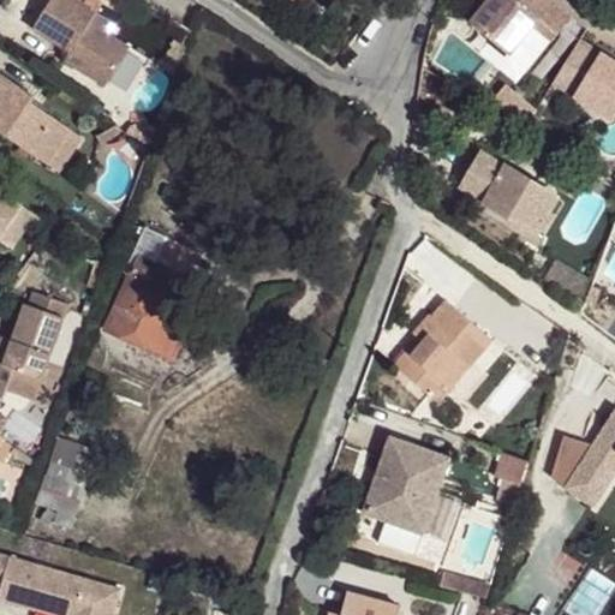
[(67,0),(57,0),(36,34),(70,53),(87,65),(81,75),(109,90),(133,53),(108,36),(107,36),(91,27),(97,18),(67,0)]
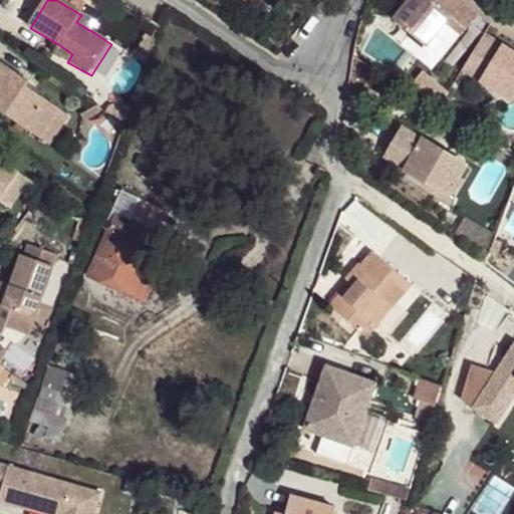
[(426,46),(462,1),(460,0),(410,0),(394,20),(426,46)]
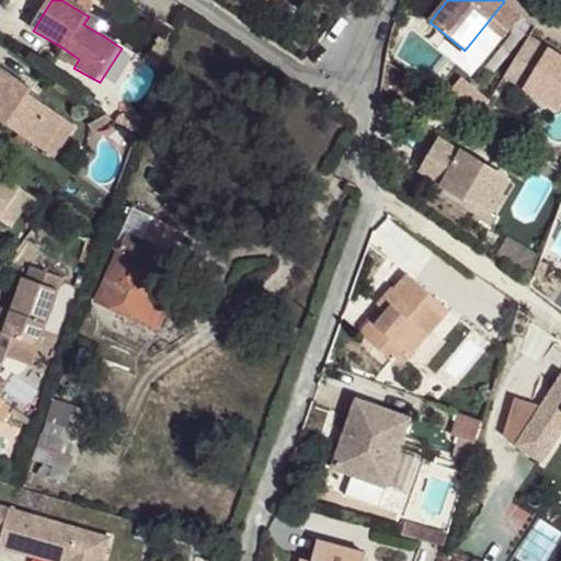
[(103,24),(89,16),(83,24),(98,33),(103,24)]
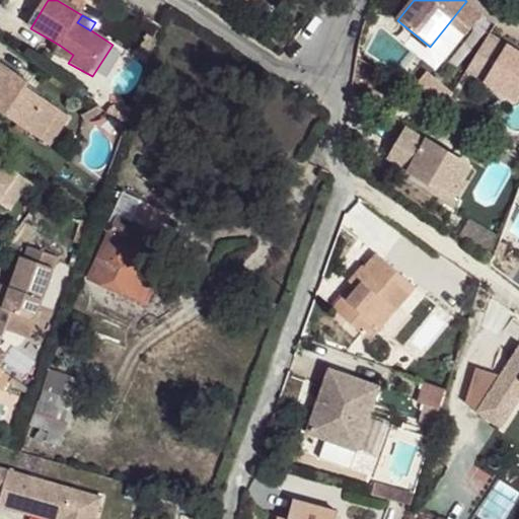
[(518,95),(518,52),(489,33),(466,71),(516,101),(518,95)]
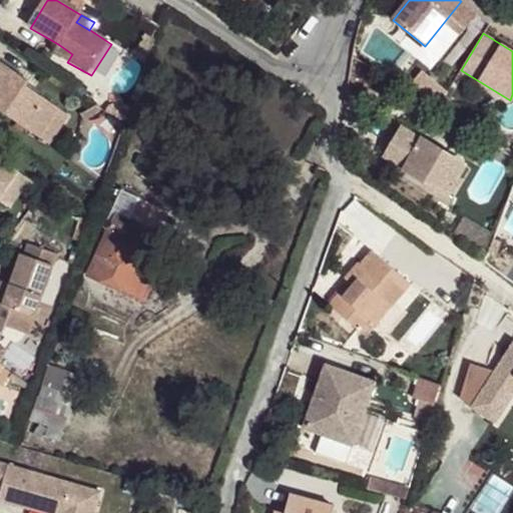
[(72,54),(59,46),(54,54),(67,62),(72,54)]
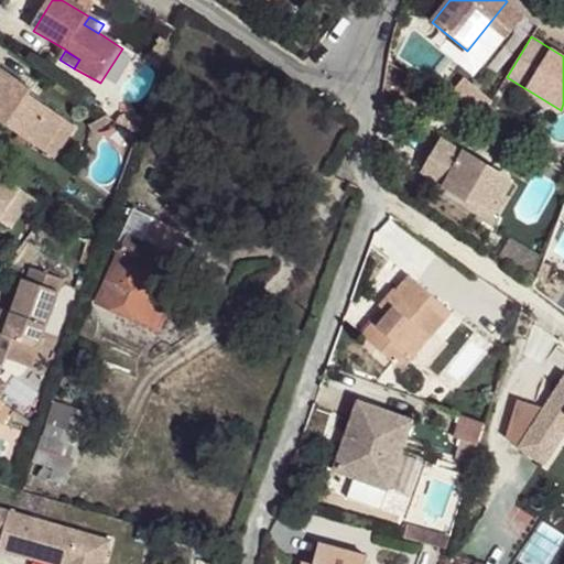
[(0,71),(0,122),(45,153),(66,121),(28,95),(31,89),(0,71)]
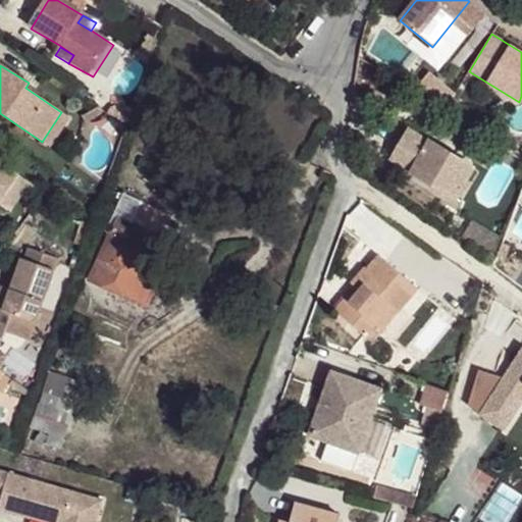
[(454,95),(432,82),(423,95),(445,109),(454,95)]
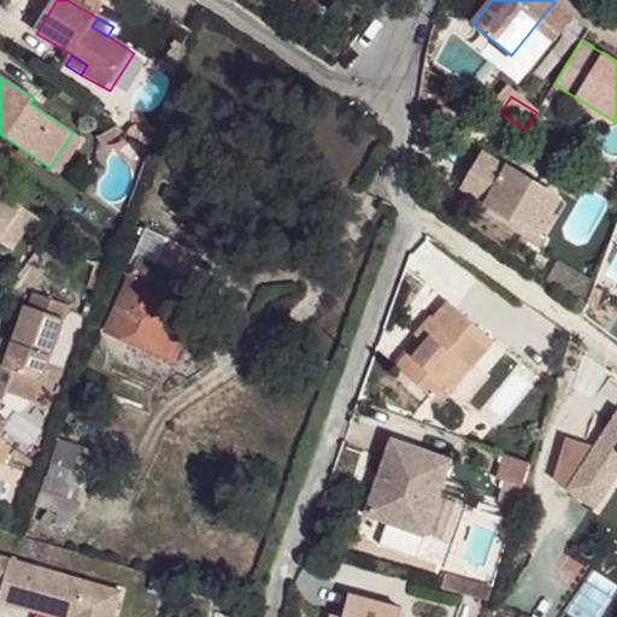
[(125,134),(117,128),(98,139),(104,147),(125,134)]
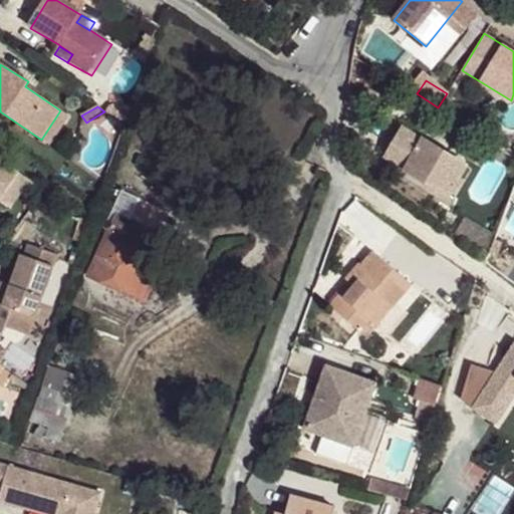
[(126,126),(133,110),(126,108),(124,112),(116,107),(112,109),(108,114),(126,126)]
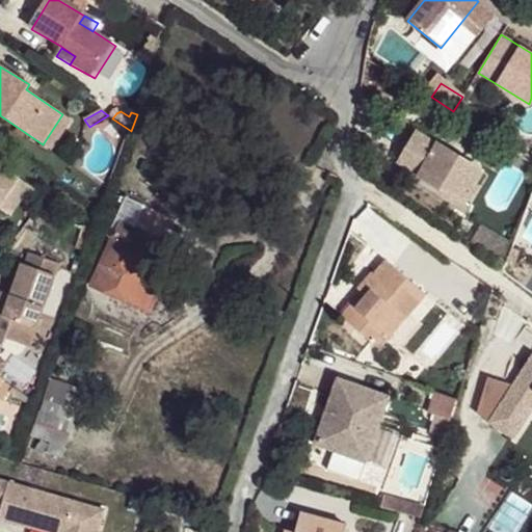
[(62,114),(43,144),(53,153),(74,122),(62,114)]
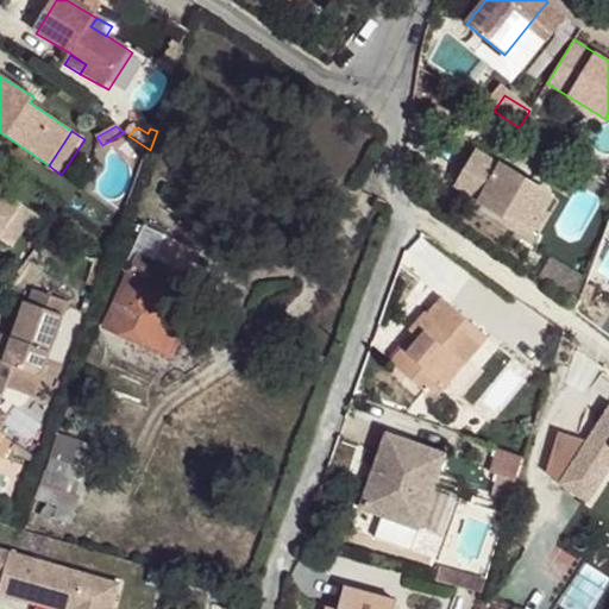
[(552,196),(478,149),(457,183),(529,228),(552,196)]
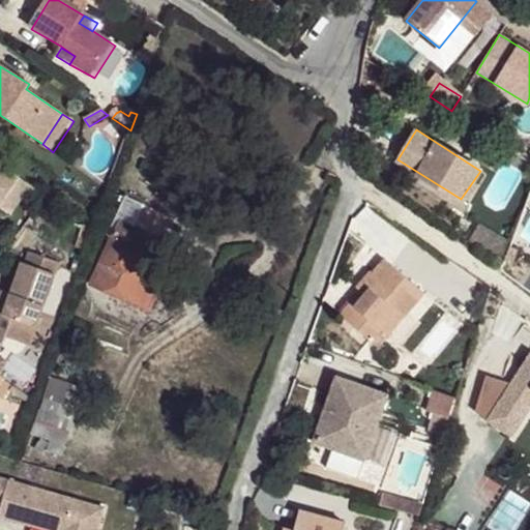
[(0,165),(0,204),(19,179),(0,165)]
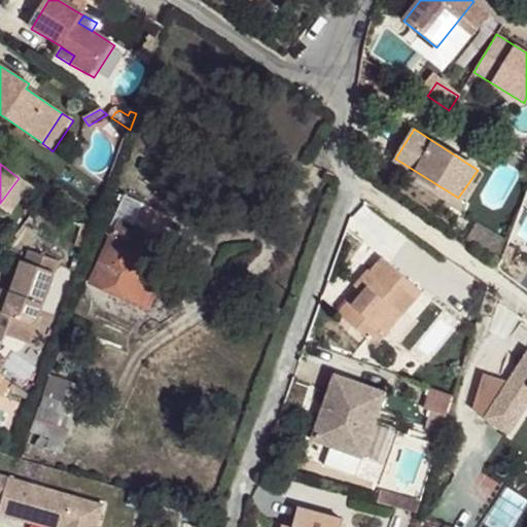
[(163,239),(113,214),(83,278),(145,307),(153,287),(142,280),(163,239)]
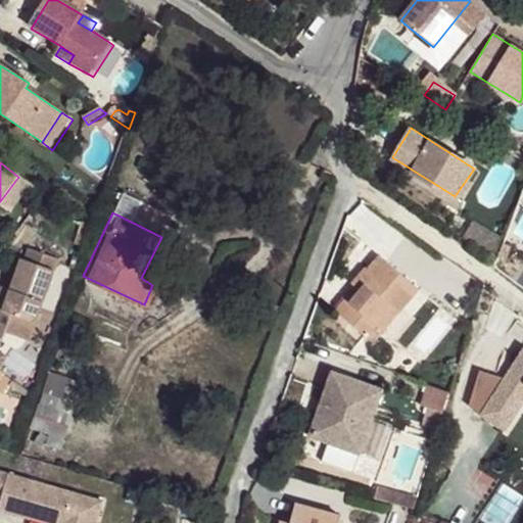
[(504,241),(472,222),(463,237),(495,260),(504,241)]
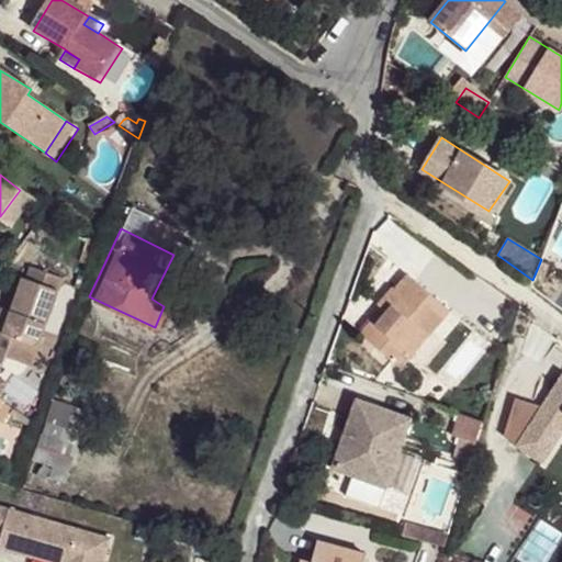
[(65,279),(33,266),(29,278),(24,277),(10,308),(4,329),(0,327),(0,364),(2,366),(7,358),(31,367),(65,279)]
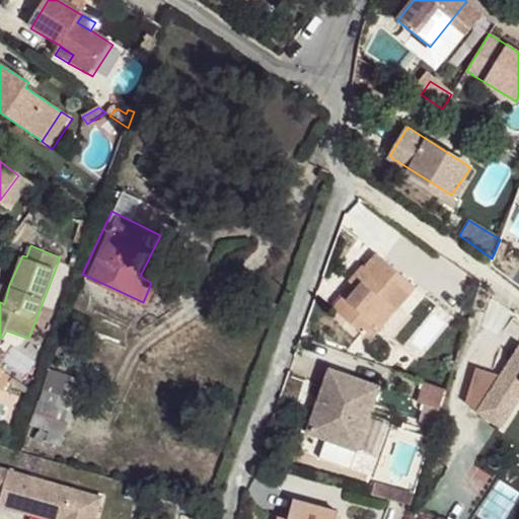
[(386,253),(377,245),(351,274),(356,278),(360,281),(386,253)]
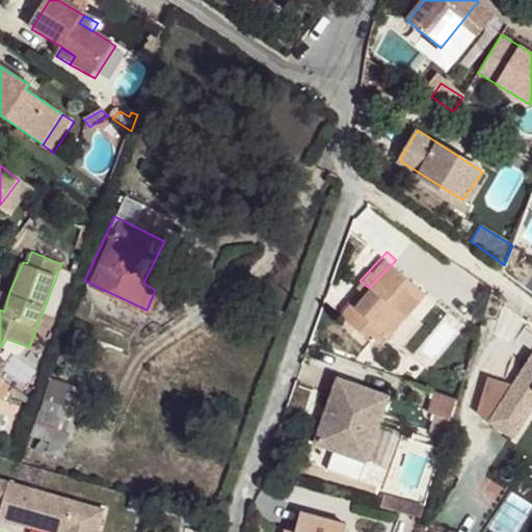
[(428,291),(396,260),(369,288),(365,285),(342,309),(379,343),(390,331),(407,314),(428,291)]
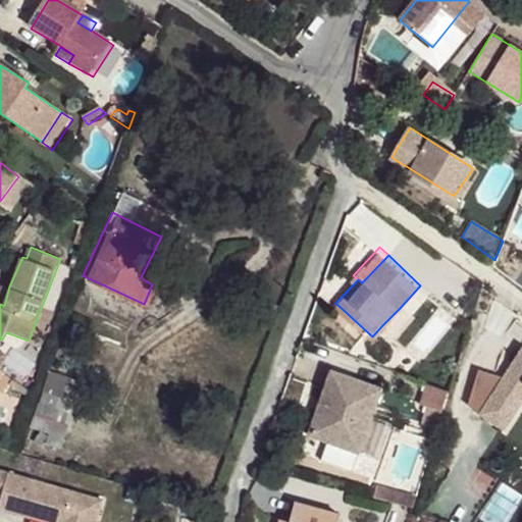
[(9,286),(3,285),(0,292),(0,304),(4,306),(9,286)]
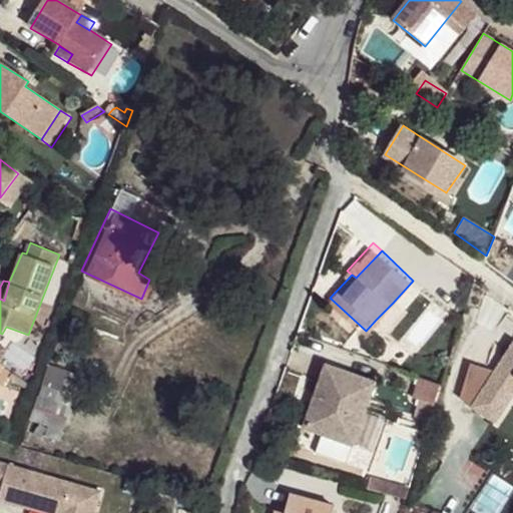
[(404,313),(393,303),(376,320),(388,330),(404,313)]
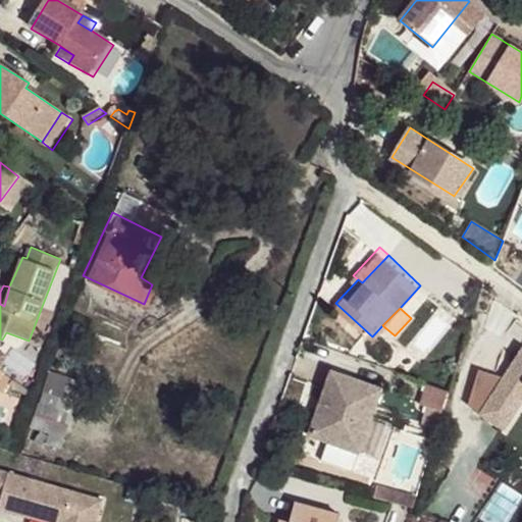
[(521,343),(501,378),(484,368),(462,405),(507,431),(521,407),(521,343)]
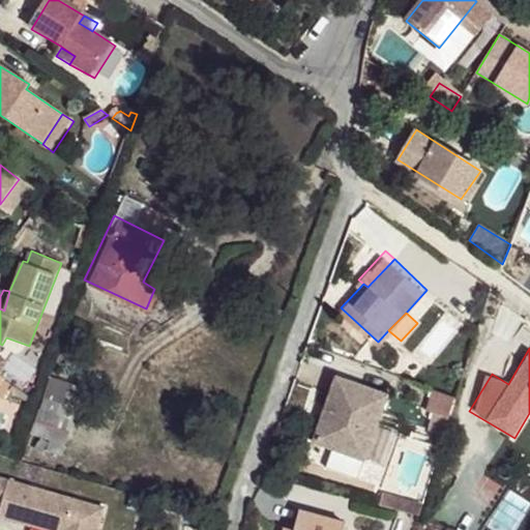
[(399,391),(347,371),(320,435),(371,455),(383,427),(399,391)]
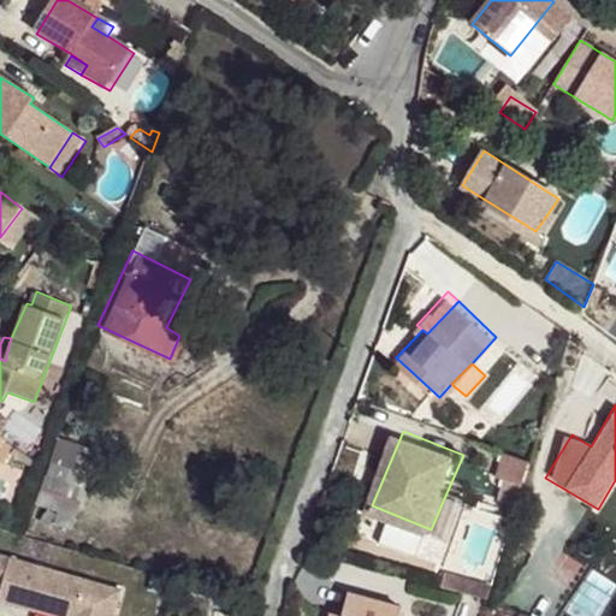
[(92,455),(58,444),(39,503),(70,514),(92,455)]
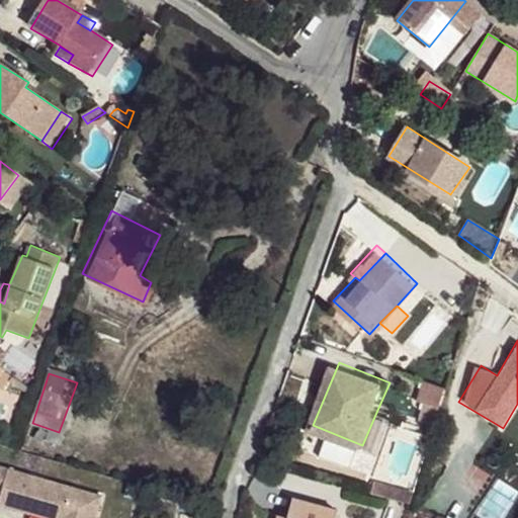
[(414,417),(434,423),(444,386),(424,381),(414,417)]
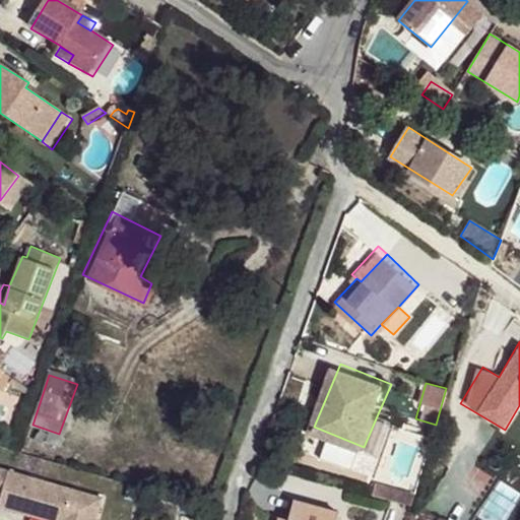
[(387,425),(376,418),(364,447),(314,427),(312,434),(372,458),(387,425)]
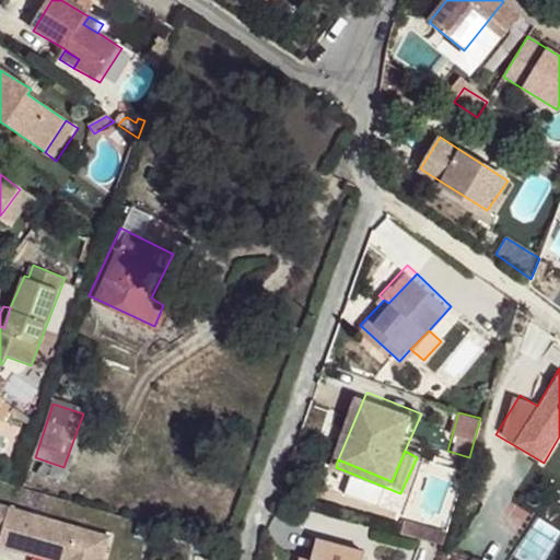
[(103,559),(111,538),(9,506),(0,503),(0,531),(2,532),(0,539),(0,544),(35,555),(38,546),(74,557),(73,559),(103,559)]
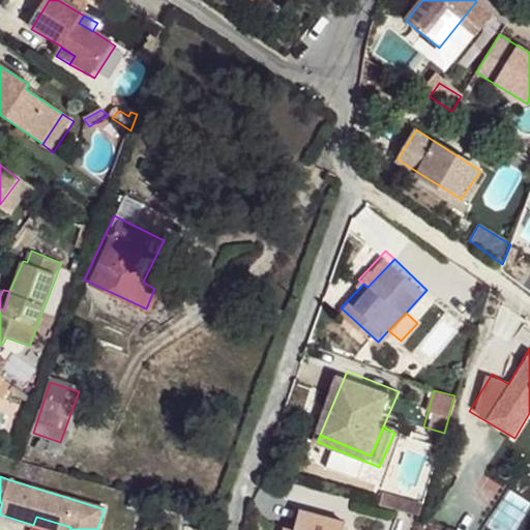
[(421,504),(381,493),(378,503),(418,516),(419,512),(421,504)]
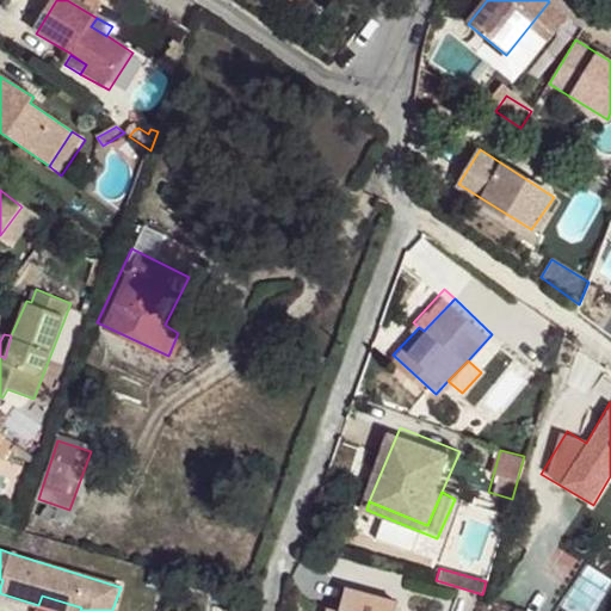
[(403,610),(407,603),(353,584),(345,602),(341,610),(403,610)]
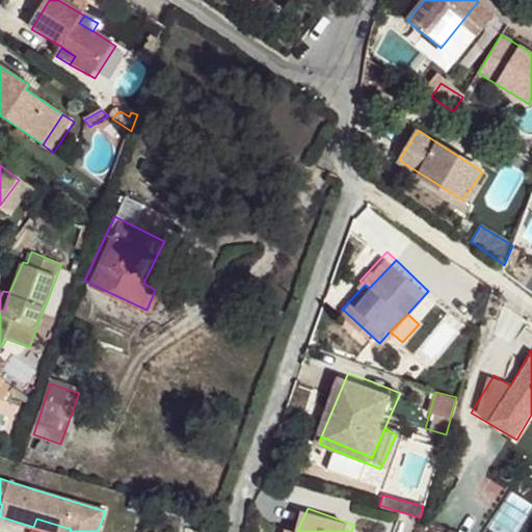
[(70,531),(71,529),(36,519),(33,527),(49,531),(70,531)]
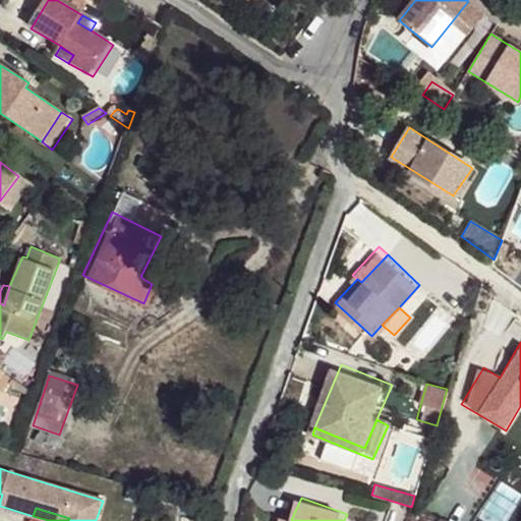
[(291,520),(294,513),(286,510),(281,520),(291,520)]
